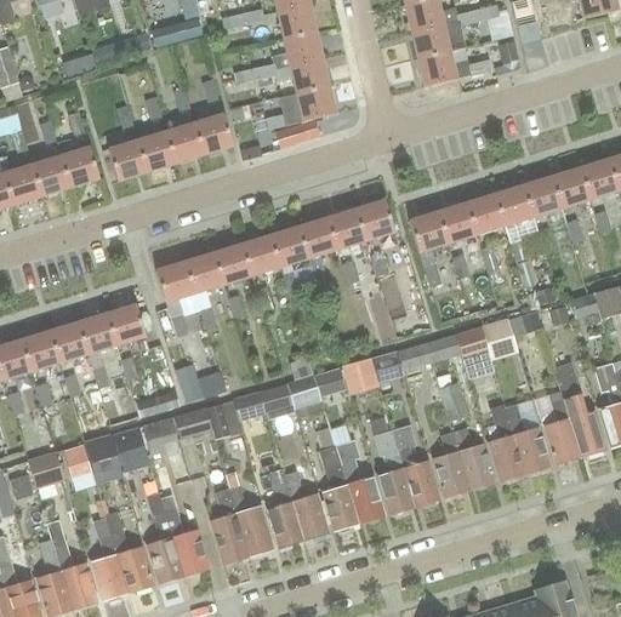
[(38,4),(36,0),(0,0),(0,22),(0,23),(15,20),(9,0),(34,0),(36,5),(38,4)]
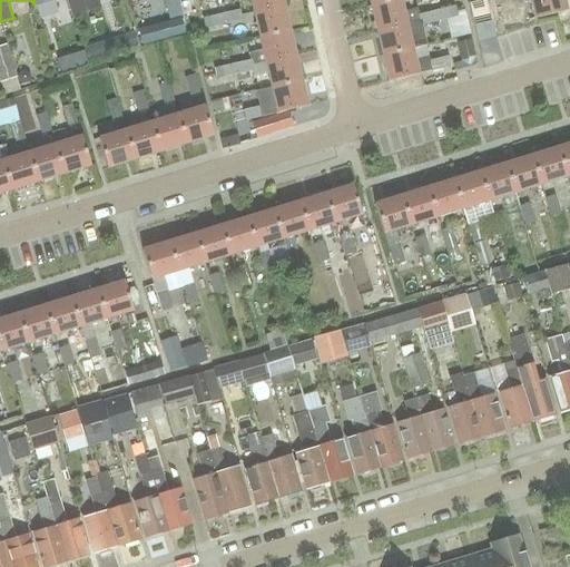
[(67,0),(72,15),(101,5),(100,0),(67,0)]
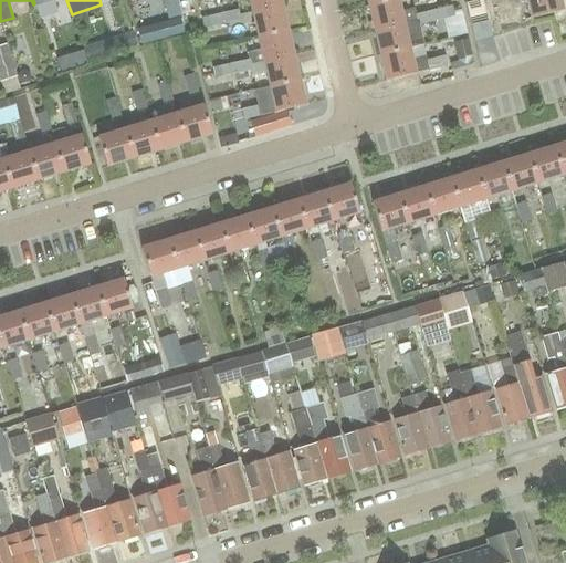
[(282,2),(281,0),(250,0),(252,10),(282,2)]
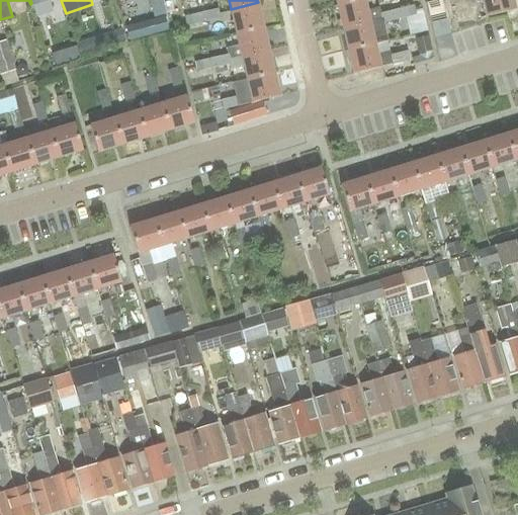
[(400,16),(397,7),(381,10),(379,5),(367,8),(365,0),(349,0),(337,3),(343,25),(370,19),(381,16),(382,20),(400,16)]
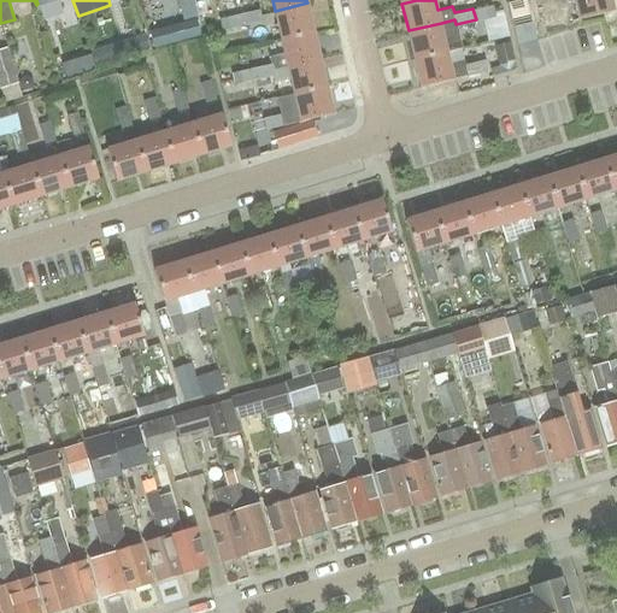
[(536,27),(530,0),(517,0),(510,1),(517,31),(536,27)]
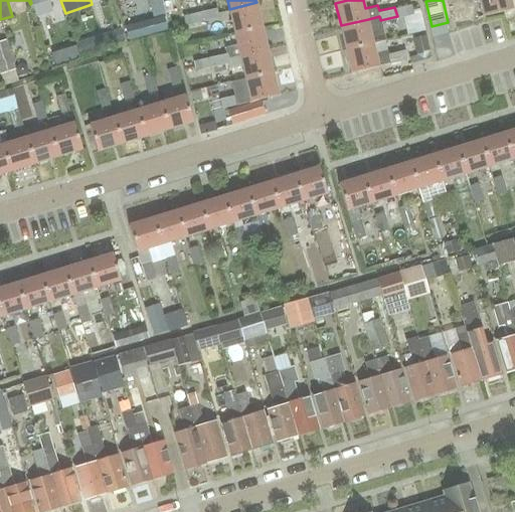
[(513,7),(511,0),(474,0),(474,1),(477,0),(480,0),(483,14),(513,7)]
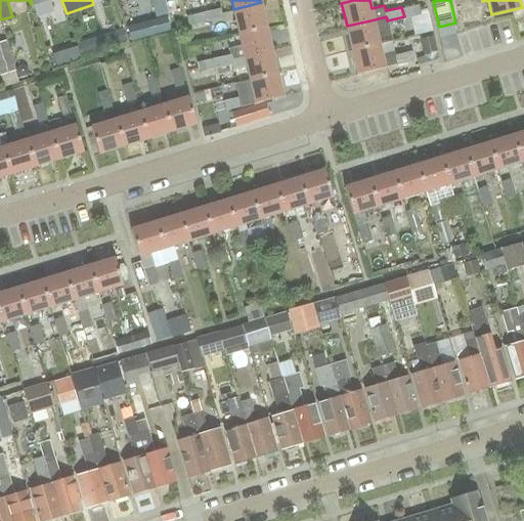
[(266,26),(261,2),(233,9),(238,32),(266,26)]
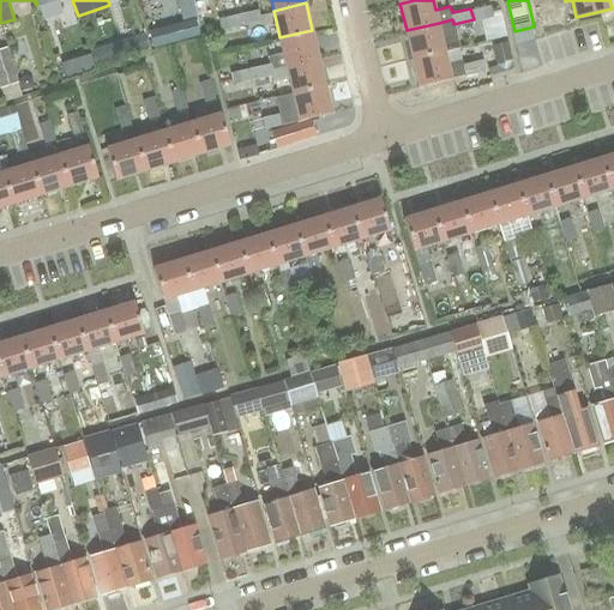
[(491,4),(470,8),(474,19),(493,14),(491,4)]
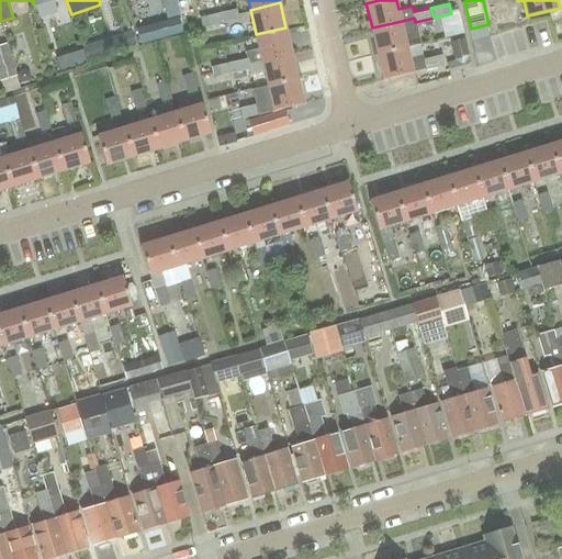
[(237,8),(218,12),(221,22),(239,18),(237,8)]
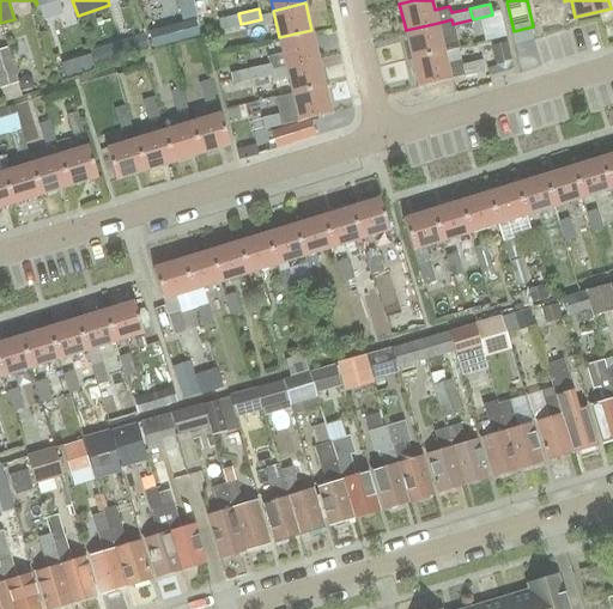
[(241,24),(238,13),(219,17),(222,29),(241,24)]
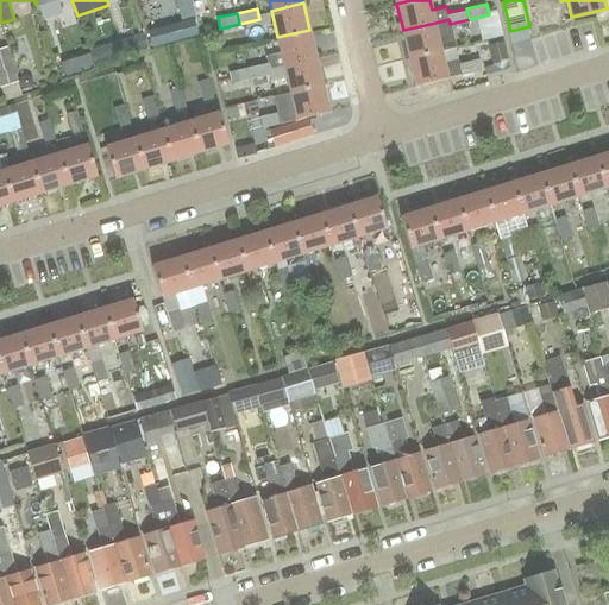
[(183,37),(199,33),(194,17),(180,20),(183,37)]
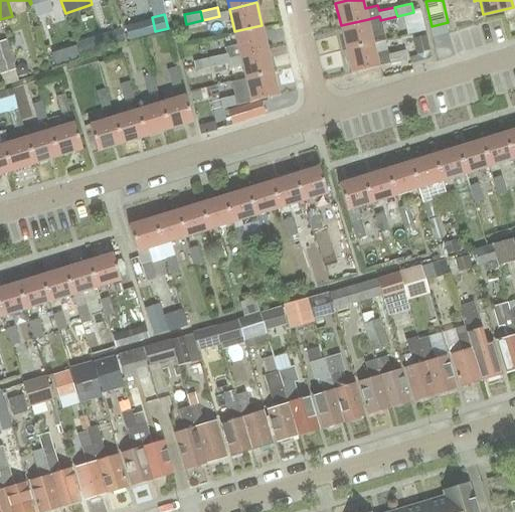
[(373,41),(368,19),(341,25),(346,48),(373,41)]
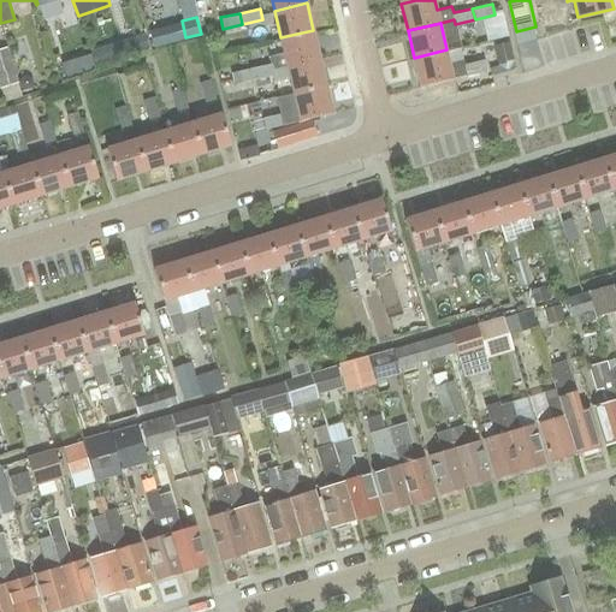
[(154,46),(169,42),(164,25),(149,30),(154,46)]
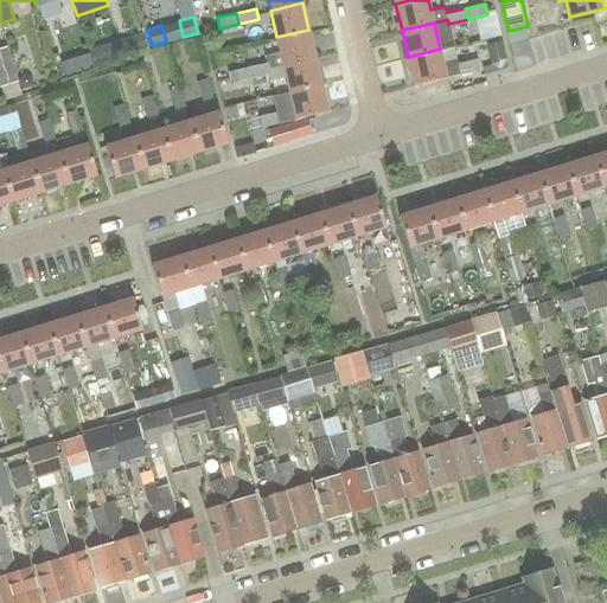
[(141,29),(128,32),(134,51),(147,46),(141,29)]
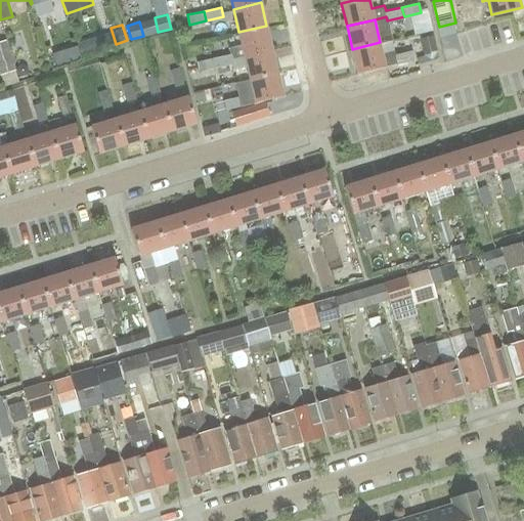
[(272,48),(266,26),(238,32),(242,44),(229,47),(230,53),(215,57),(217,67),(232,62),(233,62),(232,57),(272,48)]
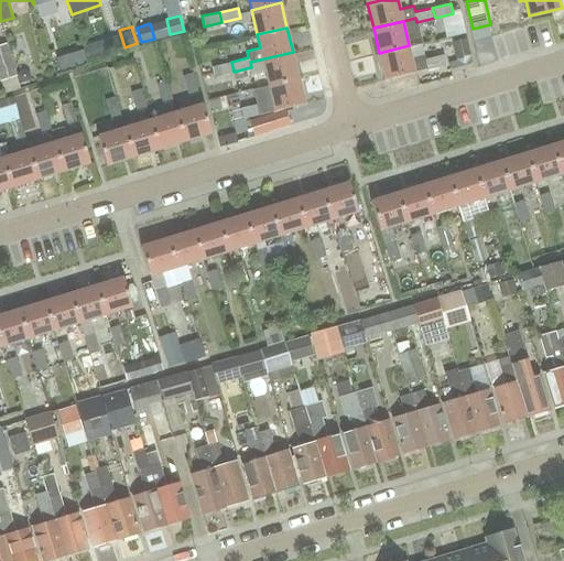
[(95,38),(83,42),(88,58),(100,55),(95,38)]
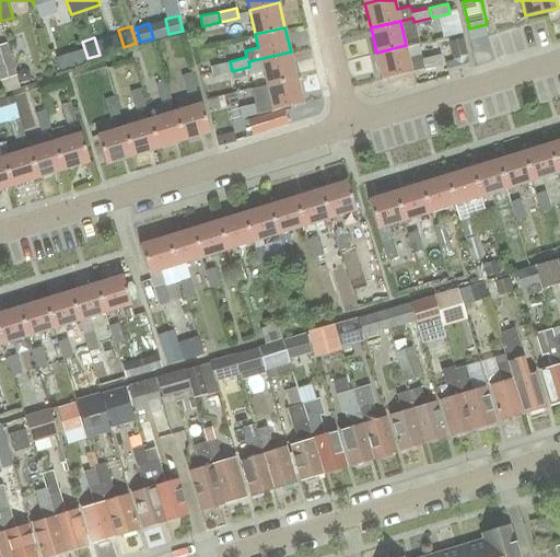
[(18,73),(7,41),(0,43),(0,79),(1,79),(4,90),(21,85),(16,73),(18,73)]
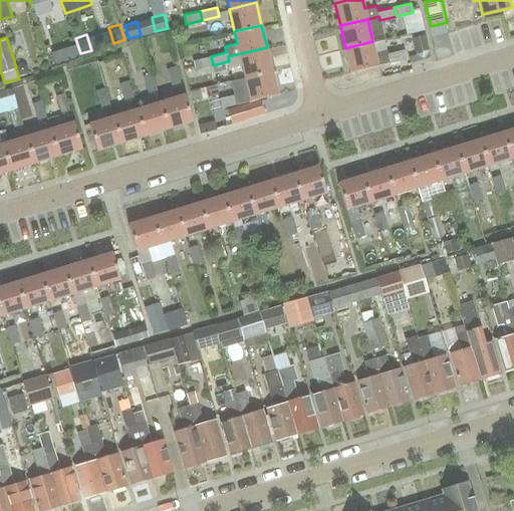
[(79,55),(74,41),(48,50),(53,64),(79,55)]
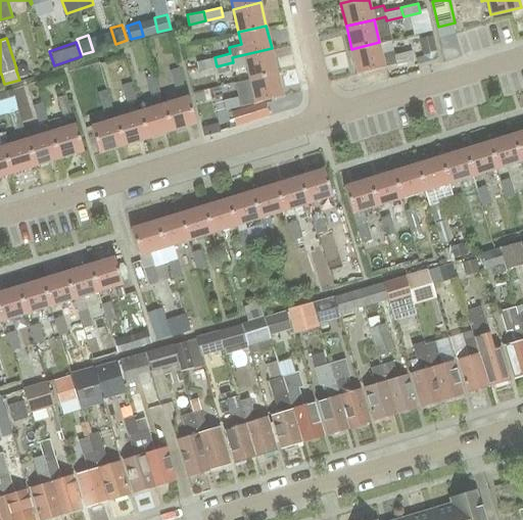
[(412,50),(395,53),(394,49),(381,52),(379,42),(351,49),(357,72),(384,65),(414,59),(412,50)]
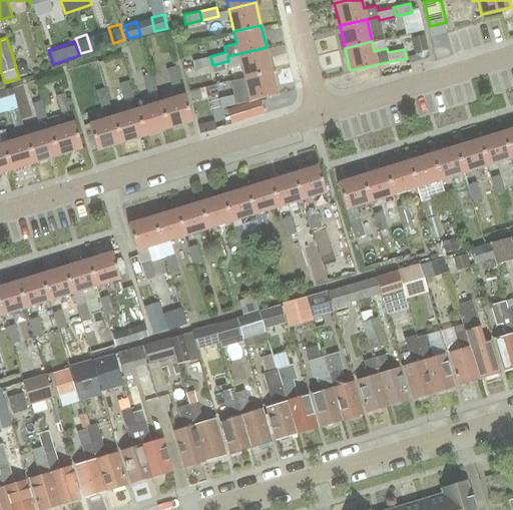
[(272,70),(267,47),(227,56),(228,61),(227,61),(228,67),(241,64),(244,76),(272,70)]
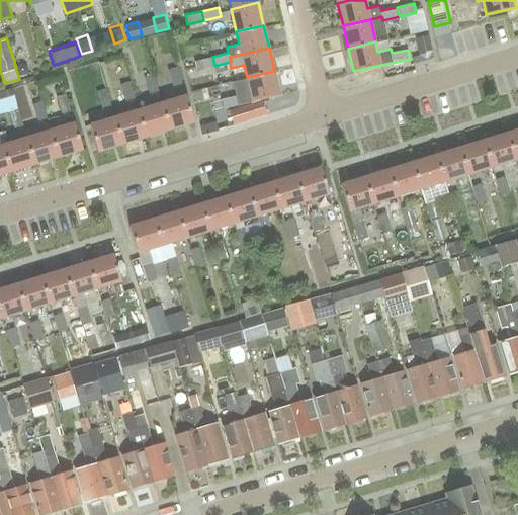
[(412,57),(415,67),(434,61),(431,51),(412,57)]
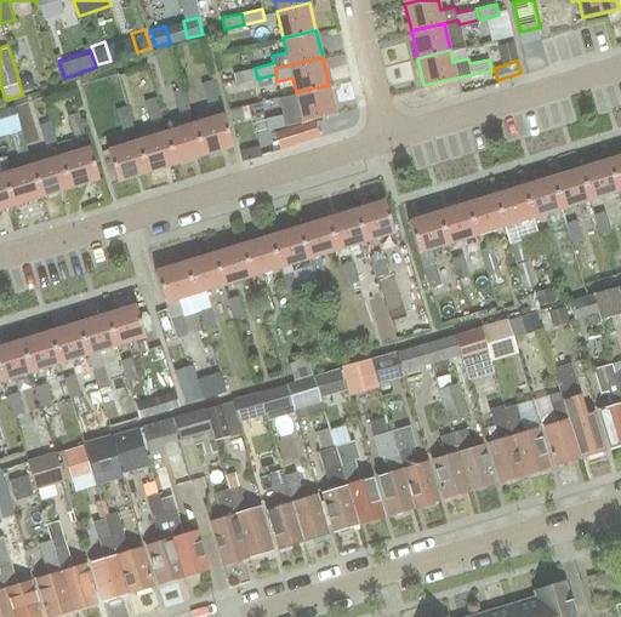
[(257,79),(255,68),(235,72),(238,84),(257,79)]
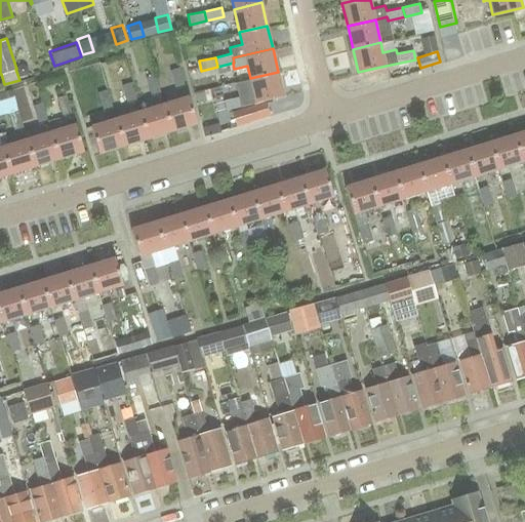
[(18,73),(23,75),(27,74),(29,70),(27,65),(24,63),(18,65),(16,69),(18,73)]
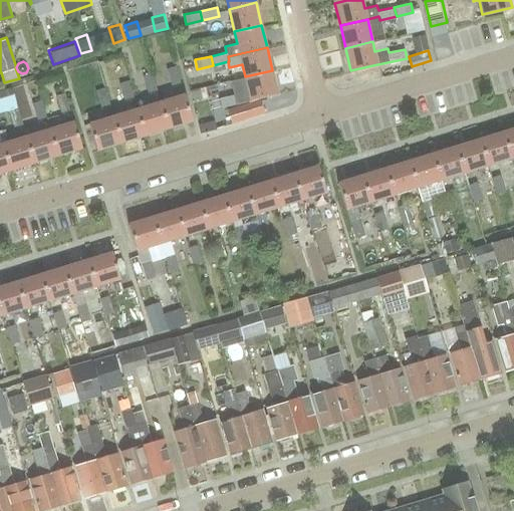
[(181,82),(176,64),(167,66),(172,84),(181,82)]
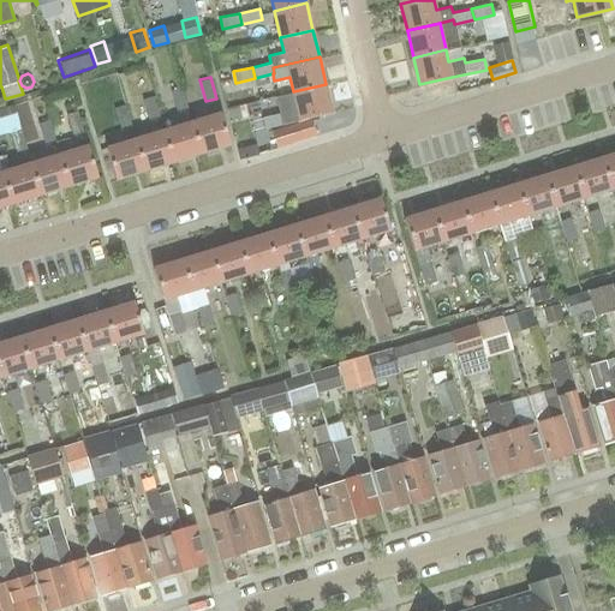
[(332,112),(326,84),(293,91),(297,106),(282,109),(282,111),(263,115),(266,127),(332,112)]
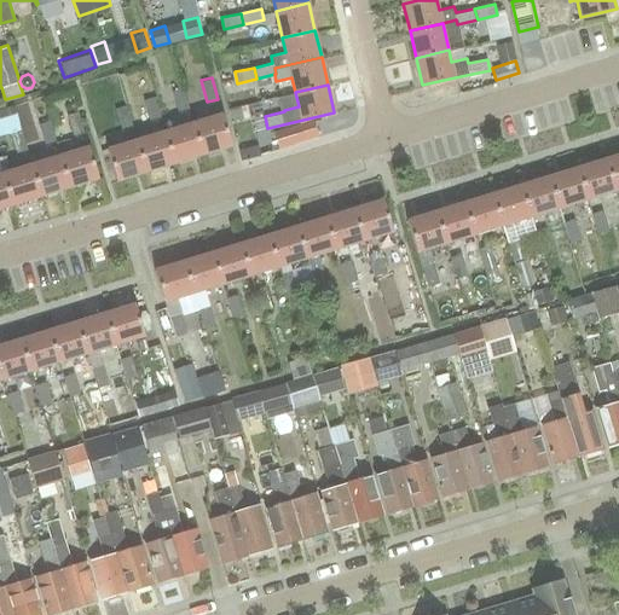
[(190,108),(184,86),(173,88),(179,110),(190,108)]
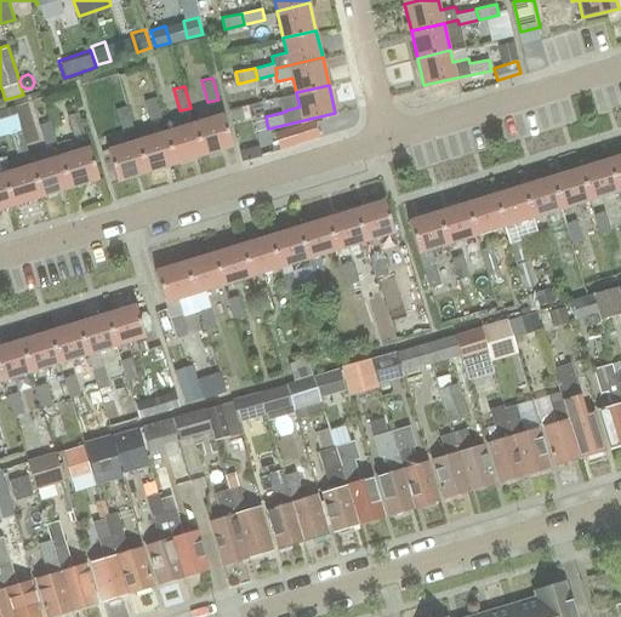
[(161,116),(155,95),(144,97),(151,119),(161,116)]
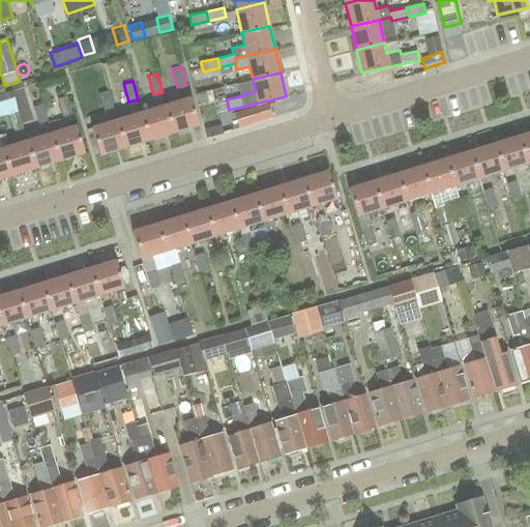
[(114,107),(109,88),(99,91),(104,109),(114,107)]
